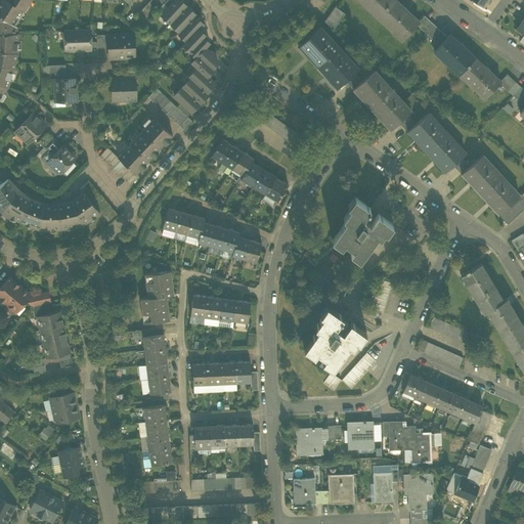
[(0,33),(17,33),(17,26),(15,25),(13,24),(16,19),(18,20),(20,16),(19,15),(23,10),(25,11),(29,4),(31,0),(0,0),(1,1),(0,2),(0,33)]
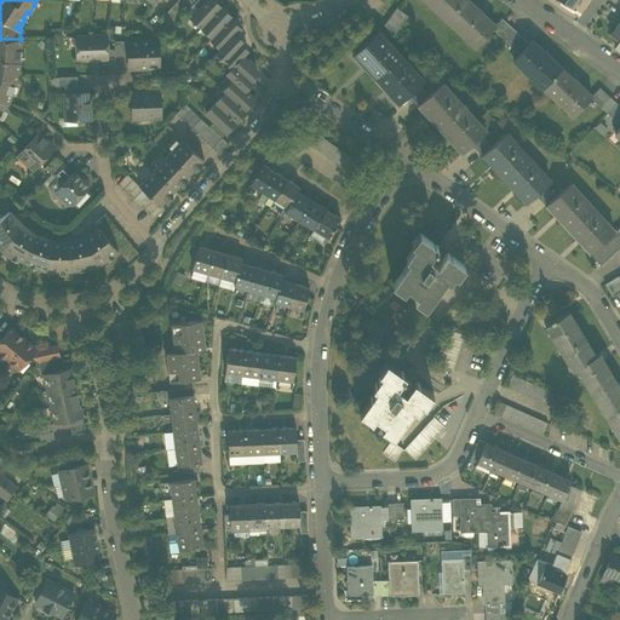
[(178,0),(176,3),(185,12),(194,5),(199,10),(207,0),(178,0)]
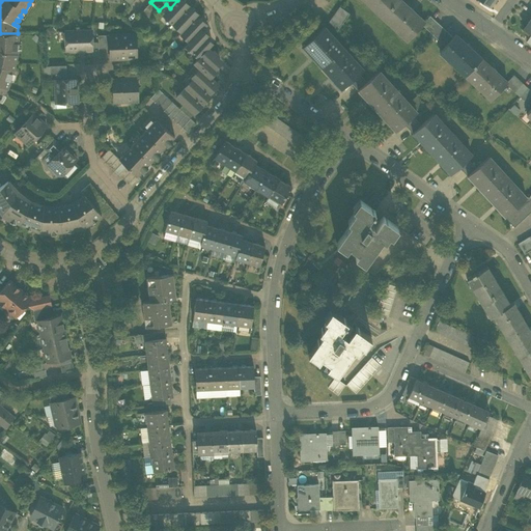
[(163,16),(172,24),(189,6),(183,0),(177,0),(170,8),(163,16)]
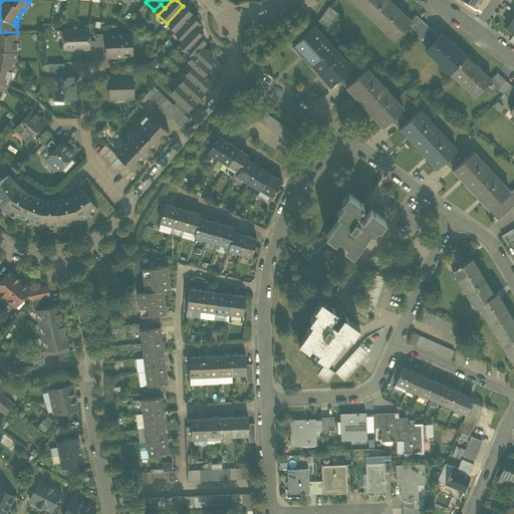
[(352,0),(396,39),(409,24),(411,22),(411,21),(401,12),(401,11),(397,8),(387,0),(352,0)]
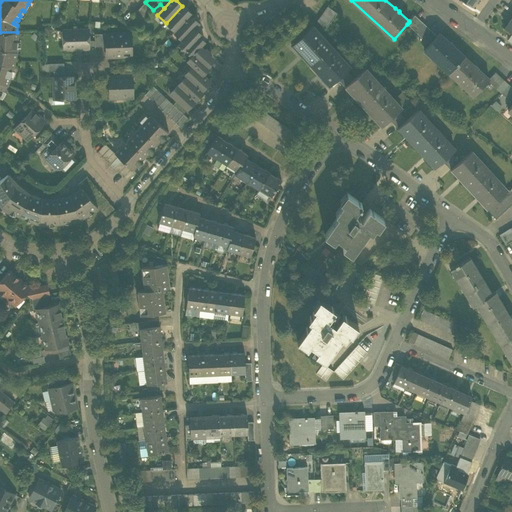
[(145,20),(153,10),(145,2),(136,12),(145,20)]
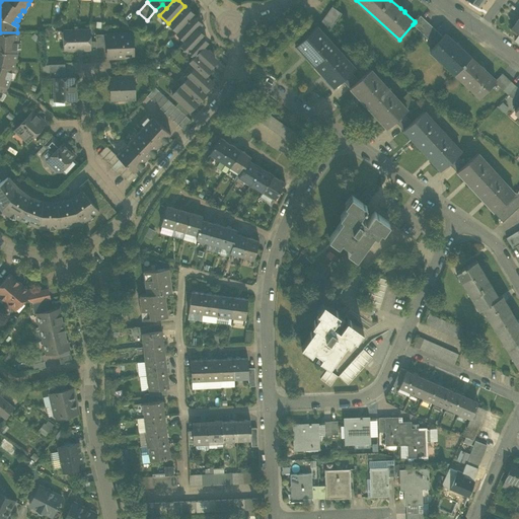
[(31,6),(28,4),(24,11),(22,10),(19,15),(20,16),(18,20),(16,19),(13,23),(15,24),(17,25),(18,26),(31,6)]
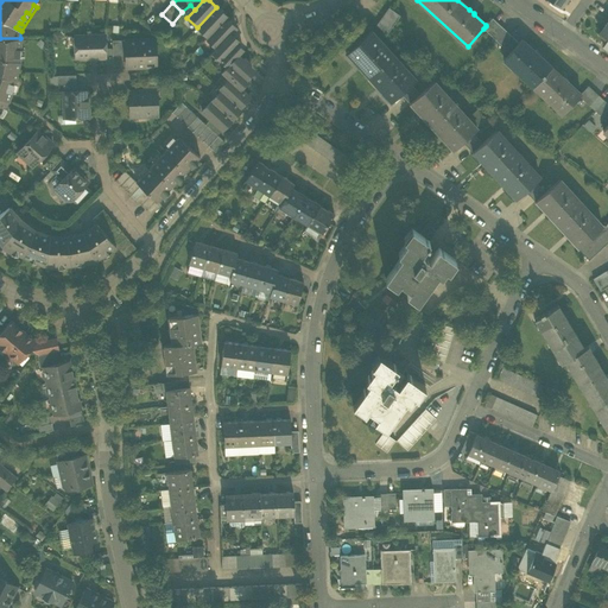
[(197,27),(208,37),(226,18),(227,17),(216,7),(197,27)]
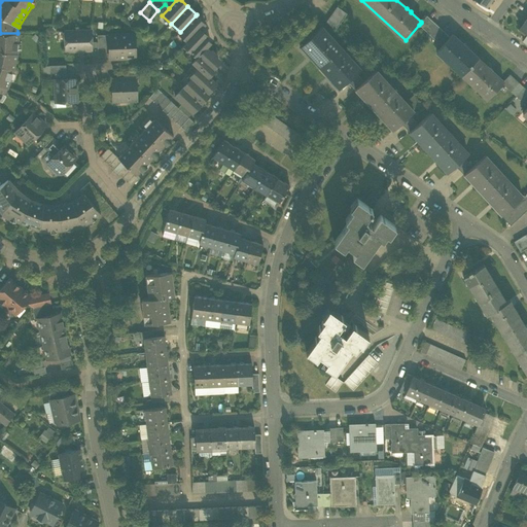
[(326,22),(336,29),(347,13),(337,6),(326,22)]
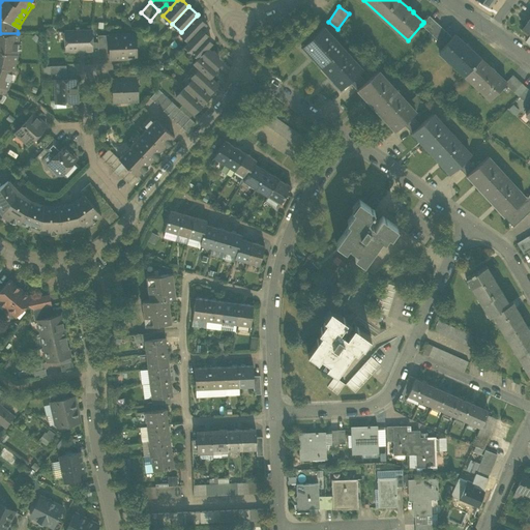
[(180,34),(188,42),(201,29),(206,25),(197,16),(181,32),(180,34)]
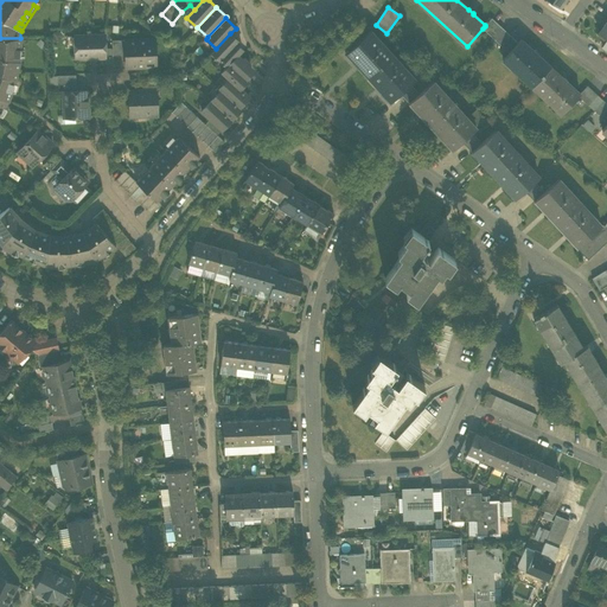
[(483,29),(493,39),(503,29),(492,18),(485,25),(485,26),(483,29)]
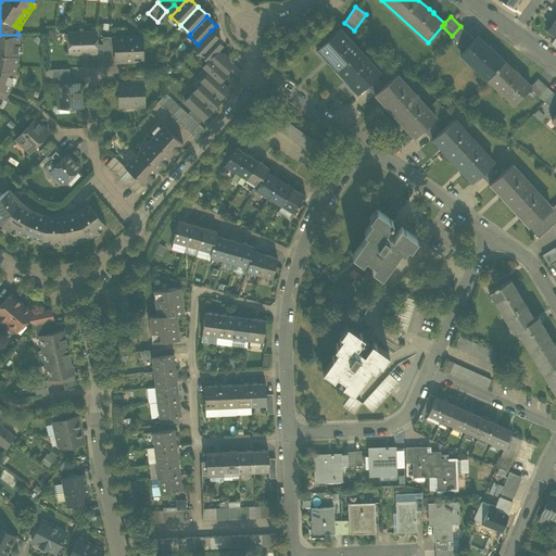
[(475,39),(460,26),(452,36),(466,49),(475,39)]
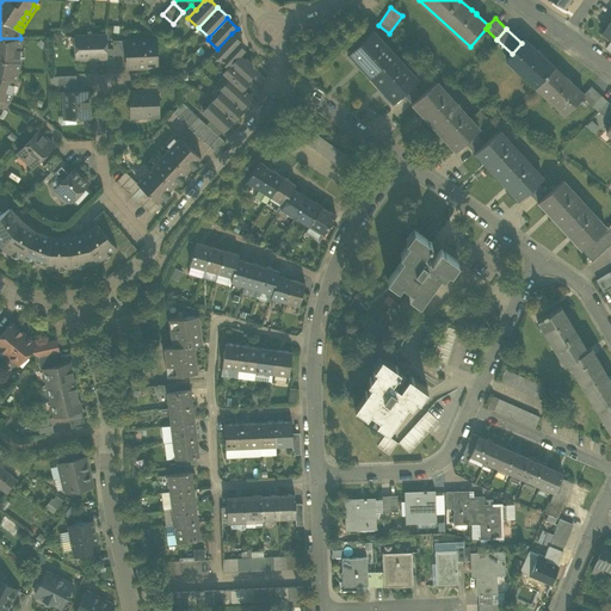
[(351,53),(374,76),(395,56),(372,32),(351,53)]
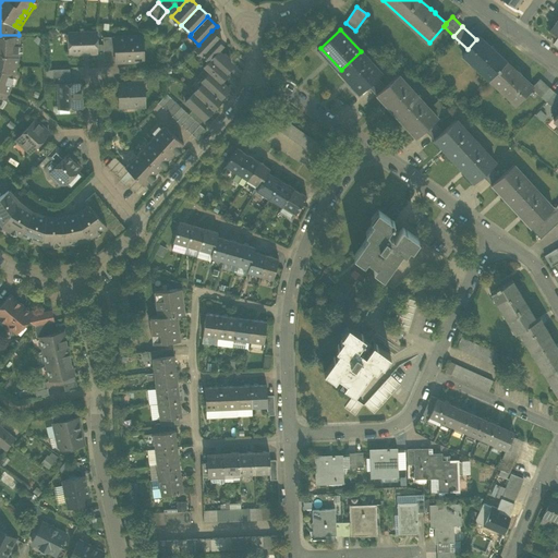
[(207,69),(210,72),(220,82),(228,74),(227,72),(231,67),(226,61),(229,58),(225,53),(221,57),(216,52),(222,46),(217,39),(219,37),(211,31),(198,45),(195,48),(208,60),(211,63),(207,69)]
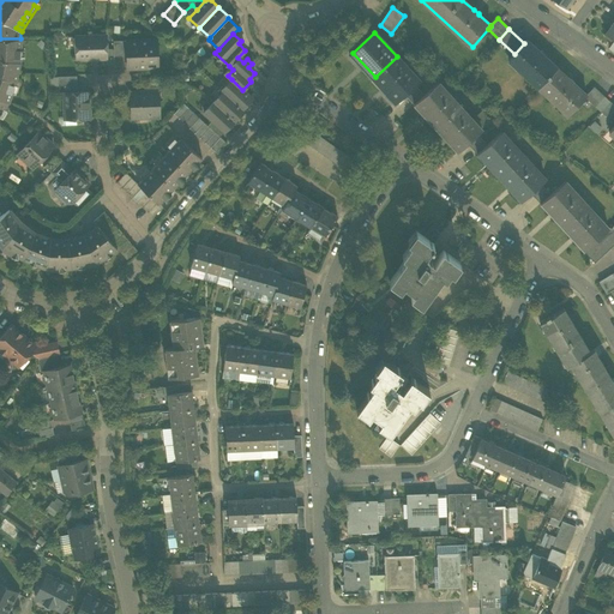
[(76,36),(76,60),(107,59),(107,49),(106,35),(76,36)]
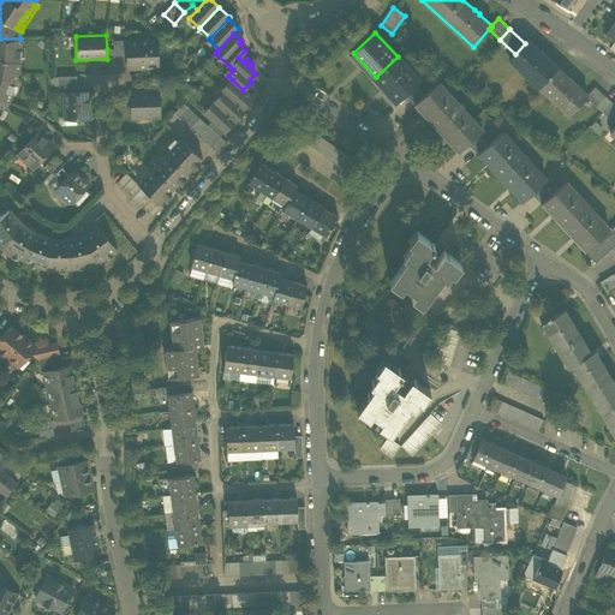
[(0,97),(9,102),(10,102),(17,81),(21,63),(22,39),(21,39),(0,39),(0,97)]
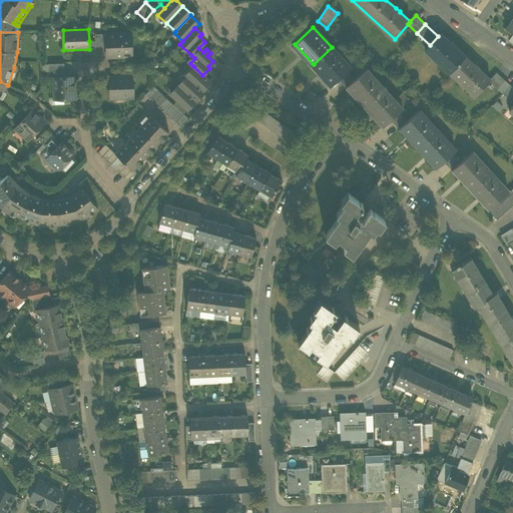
[(106,46),(107,57),(117,57),(117,54),(121,54),(123,51),(131,51),(131,33),(106,34),(106,46)]
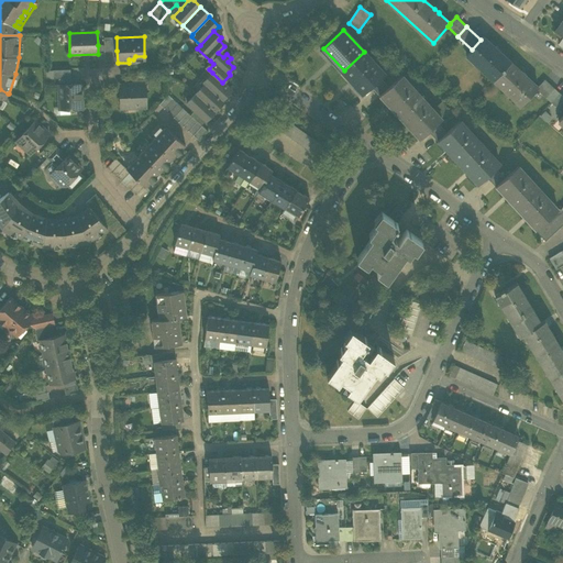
[(466,55),(494,80),(510,62),(499,51),(496,47),(495,47),(484,36),(481,40),(472,50),(466,55)]
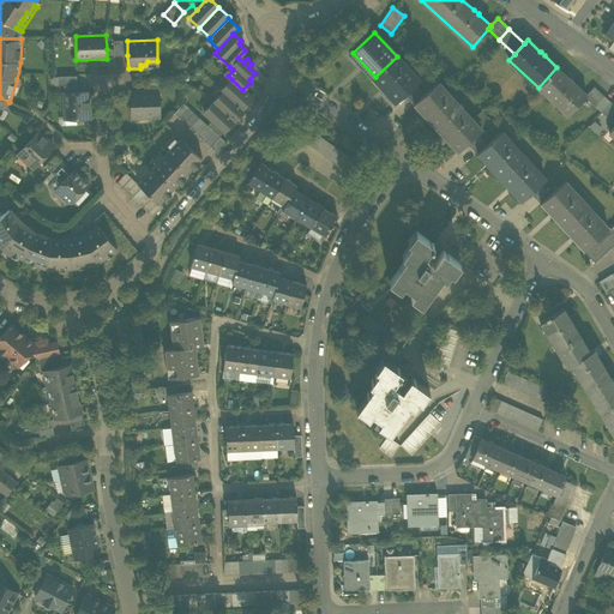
[(114,41),(114,49),(114,55),(127,55),(127,41),(114,41)]
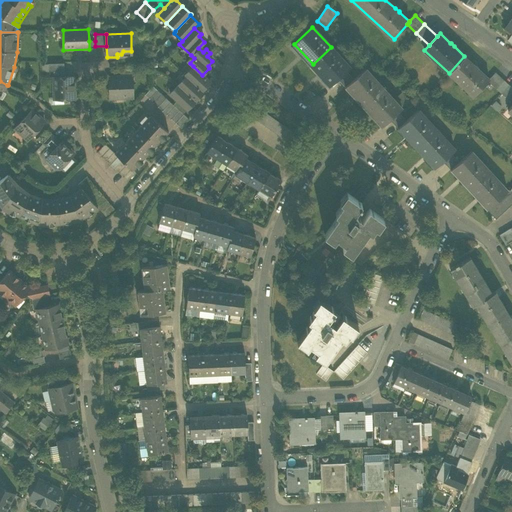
[(349,67),(331,47),(313,64),(331,84),(337,78),(345,70),(349,67)]
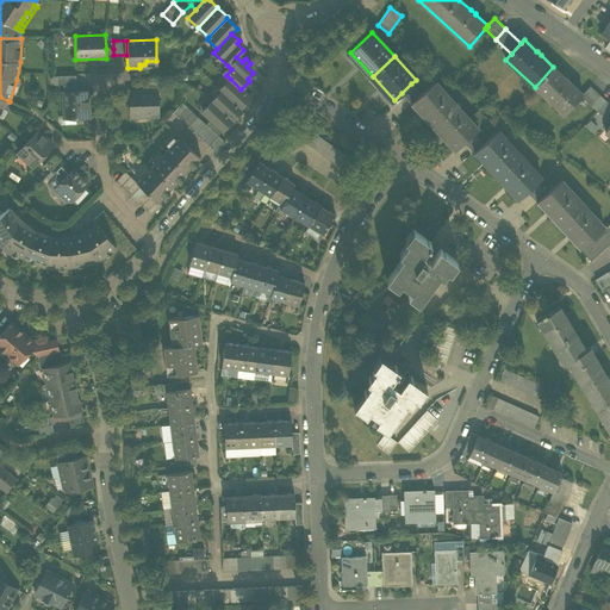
[(566,79),(553,67),(535,87),(564,114),(582,97),(583,94),(571,82),(566,78),(566,79)]
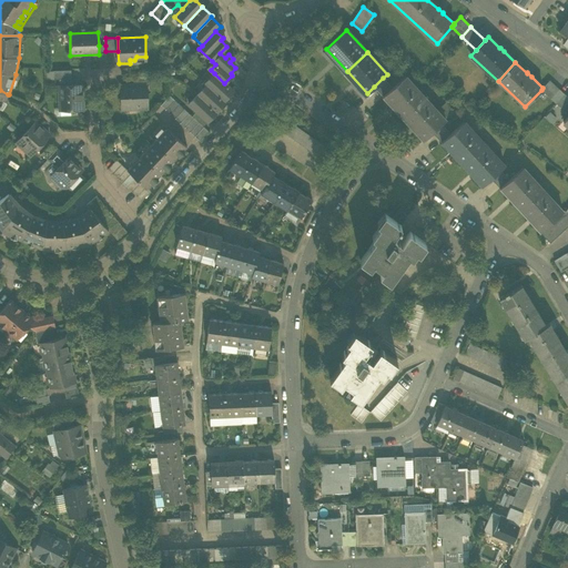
[(53,79),(59,79),(68,79),(71,77),(71,70),(53,71),(53,79)]
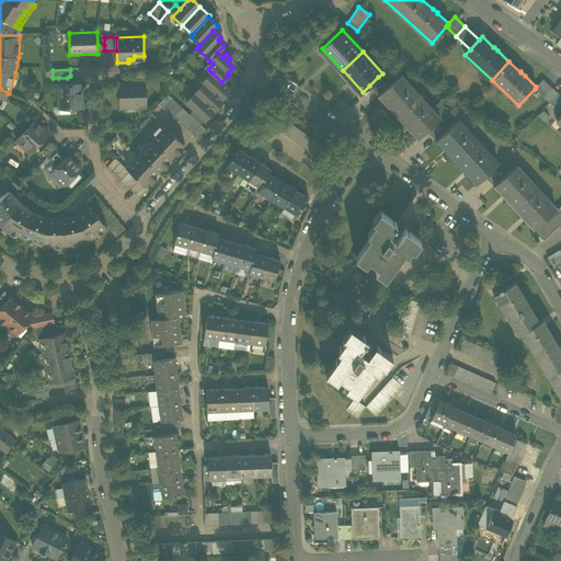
[(203,82),(204,83),(221,100),(230,90),(221,82),(212,72),(203,82)]
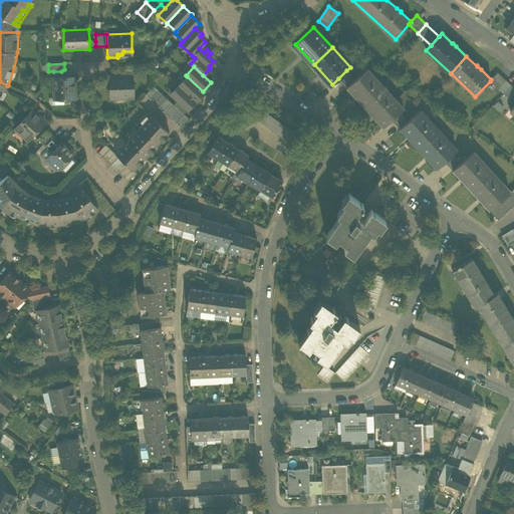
[(348,85),(366,105),(384,88),(366,68),(355,79),(348,85)]
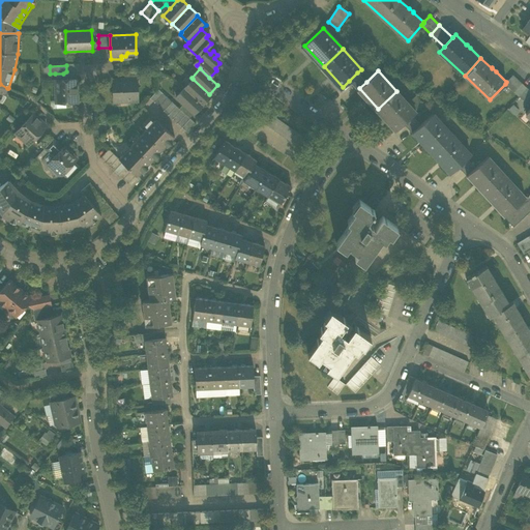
[(349,81),(353,86),(362,78),(357,72),(349,81)]
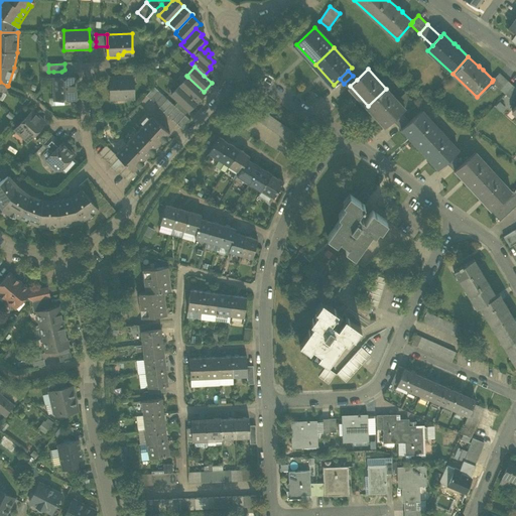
[(515,88),(512,85),(499,73),(493,80),(492,82),(504,93),(515,104),(515,88)]
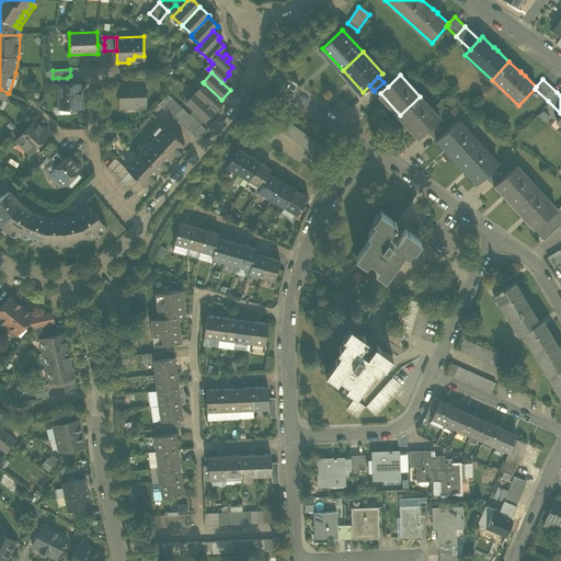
[(388,87),(384,82),(374,91),(378,95),(380,93),(388,87)]
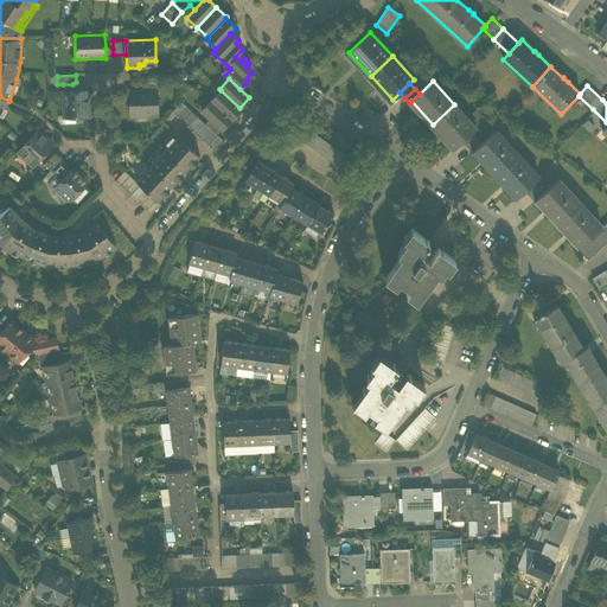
[(63,91),(64,115),(64,117),(75,117),(80,117),(80,114),(89,114),(88,90),(76,91),(63,91)]
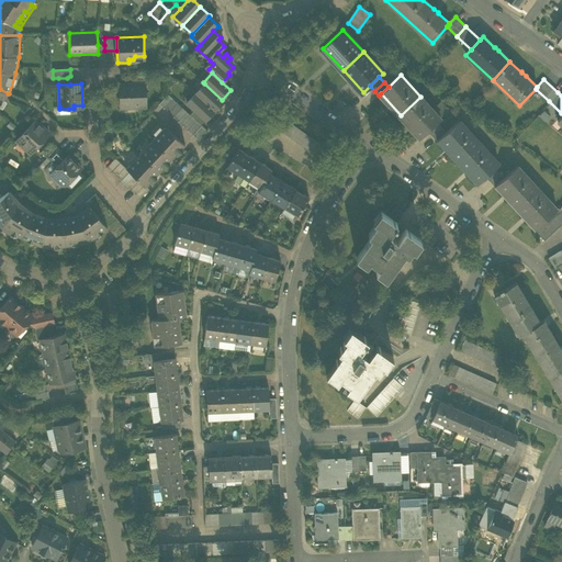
[(121,103),(121,108),(145,108),(145,85),(145,83),(134,83),(120,85),(121,94),(120,94),(117,97),(117,101),(120,103),(121,103)]
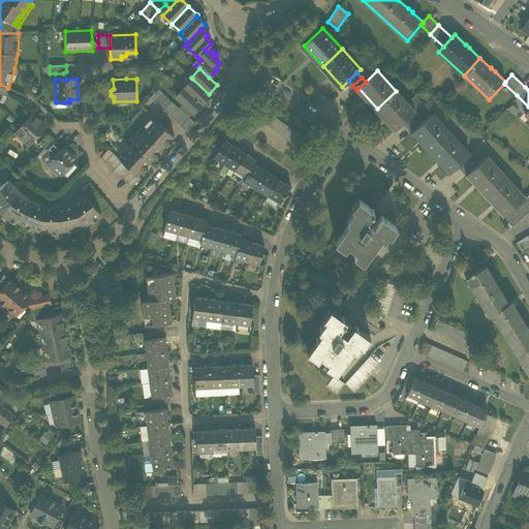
[(192,79),(184,88),(201,104),(210,95),(209,94),(192,79)]
